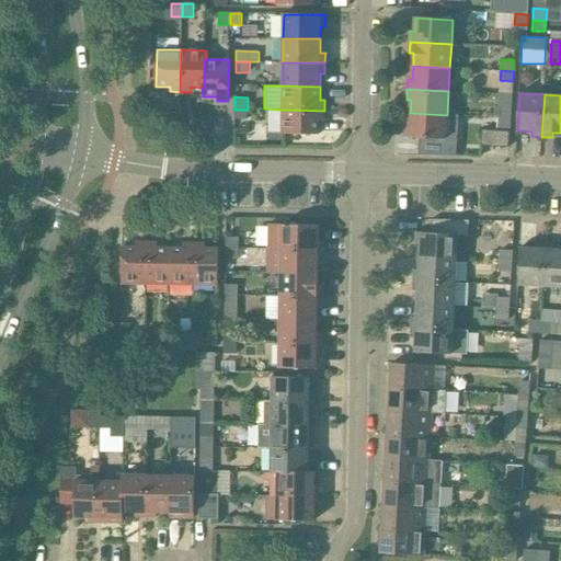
[(497,118),(511,118),(512,106),(499,106),(497,118)]
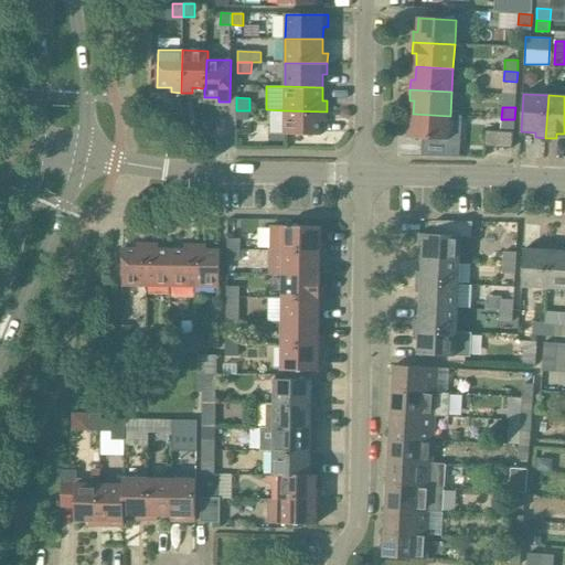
[(249,119),(249,110),(236,110),(236,119),(249,119)]
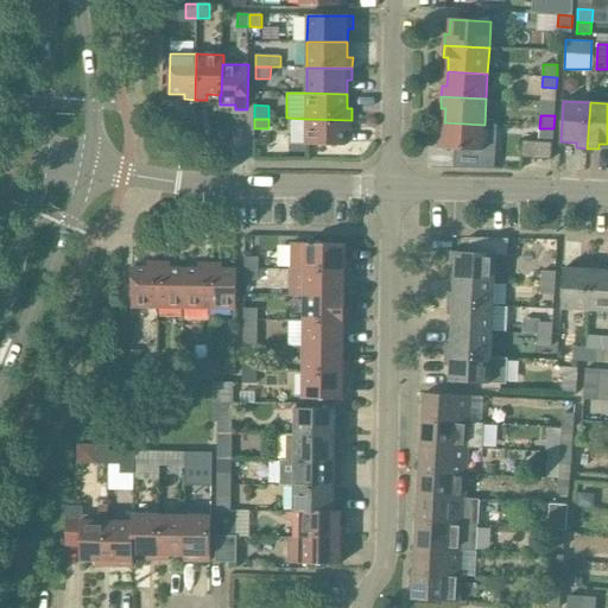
[(352,120),(305,119),(305,145),(346,146),(346,131),(352,131),(352,120)]
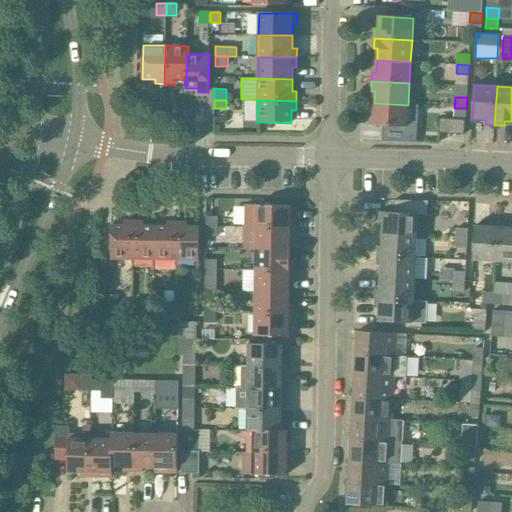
[(408,105),(374,103),(374,115),(369,115),(369,125),(383,126),(382,142),(417,142),(417,140),(415,140),(415,141),(406,141),(407,127),(416,127),(416,128),(417,128),(419,105),(408,105)]
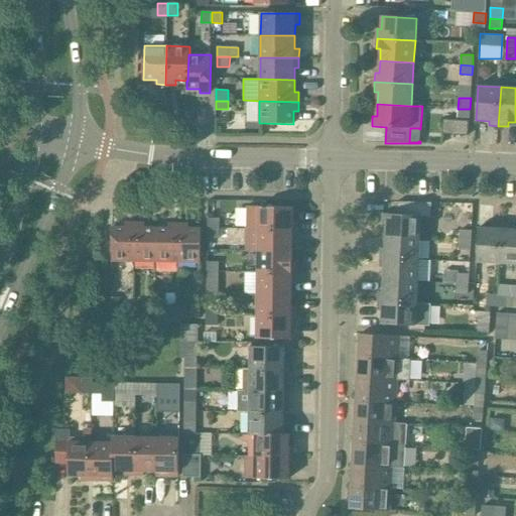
[(470,109),(458,109),(458,117),(469,118),(470,109)]
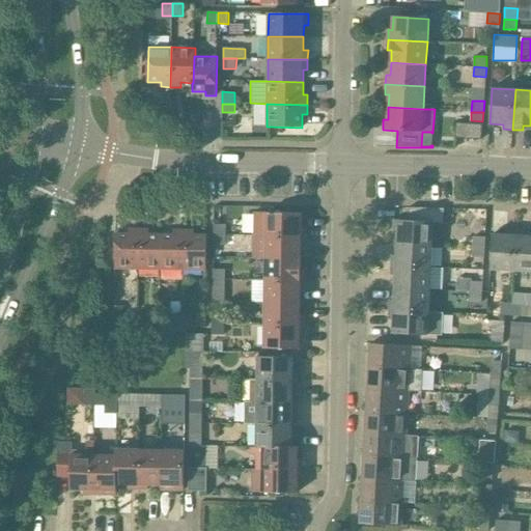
[(482,124),(456,123),(455,138),(481,140),(482,124)]
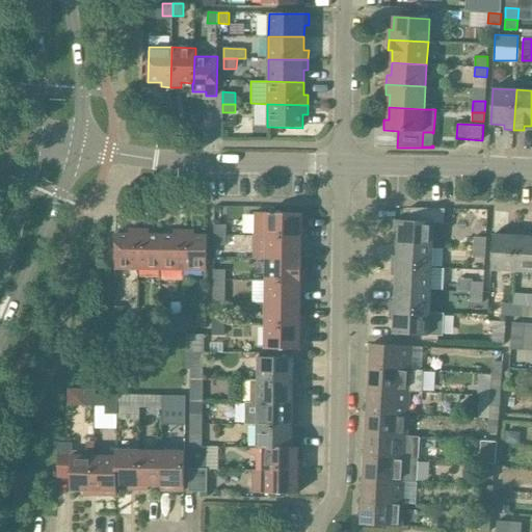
[(399,231),(398,243),(433,245),(434,222),(445,222),(445,210),(409,209),(408,221),(395,220),(394,231),(399,231)]
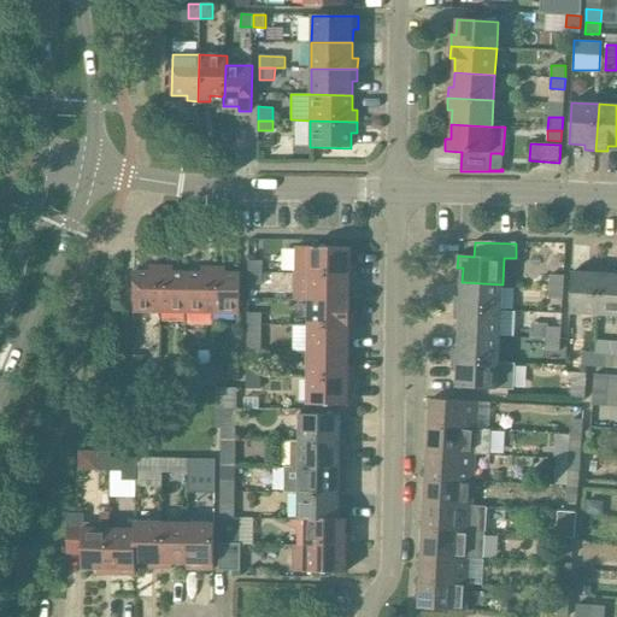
[(297,247),(295,274),(356,275),(356,263),(351,263),(351,248),(297,247)]
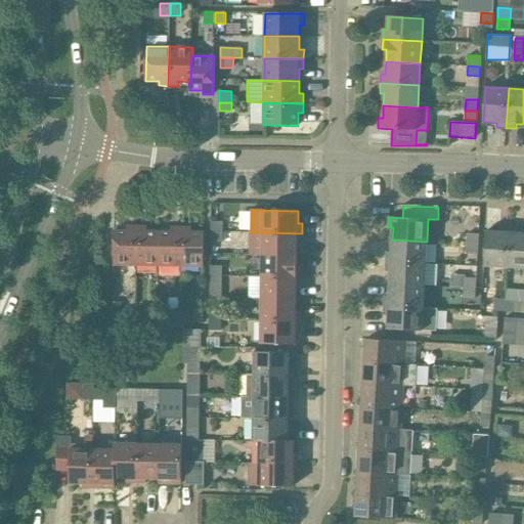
[(211,221),(211,232),(223,232),(223,221),(211,221)]
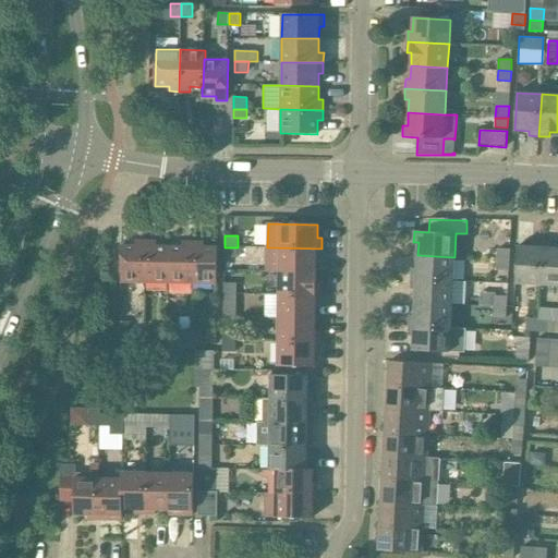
[(145,283),(146,241),(136,241),(136,246),(122,245),(121,282),(145,283)]
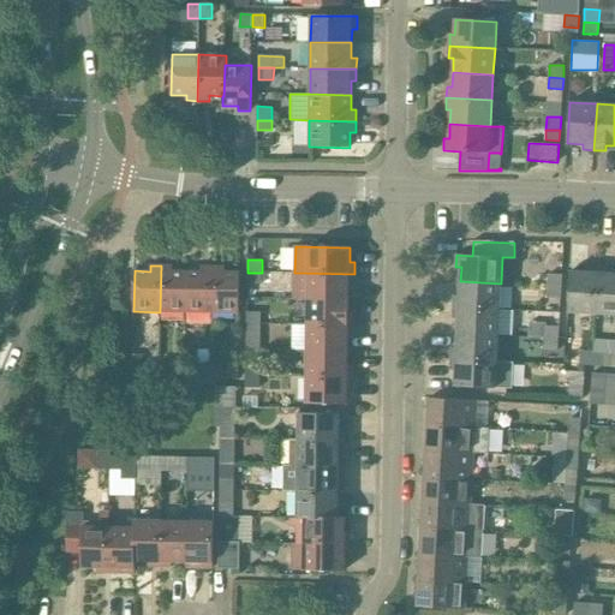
[(160,312),(186,312),(187,272),(173,272),(173,267),(161,266),(160,312)]
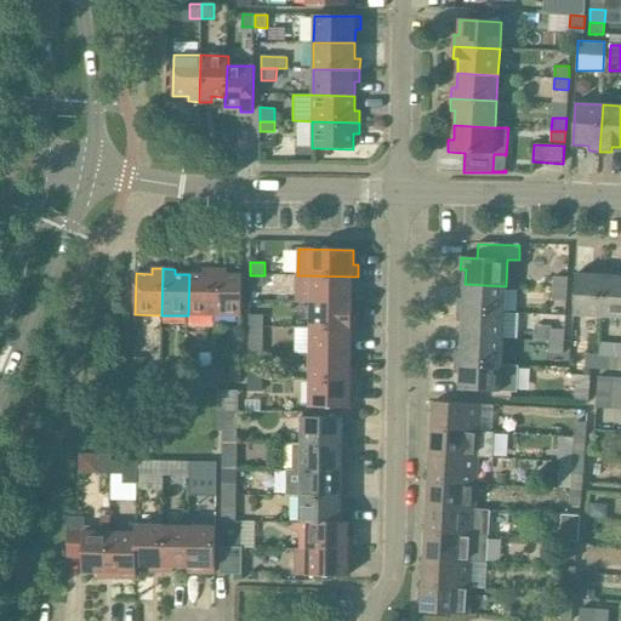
[(189,274),(188,315),(215,315),(215,269),(204,269),(204,274),(189,274)]
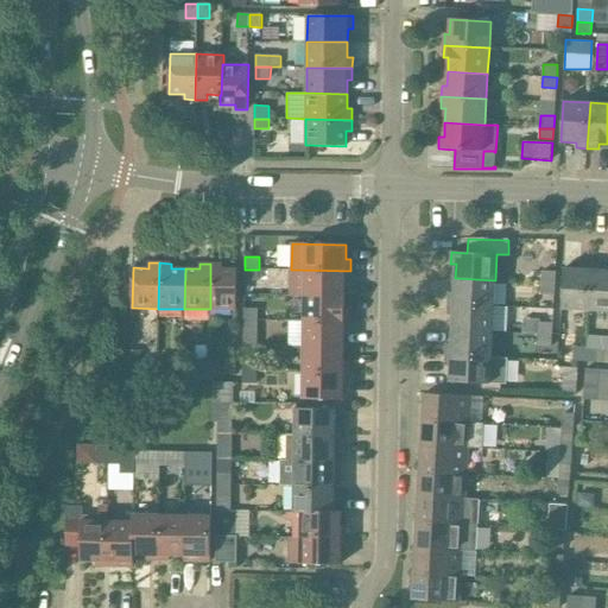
[(210,264),(210,309),(236,310),(238,270),(222,270),(222,264),(210,264)]
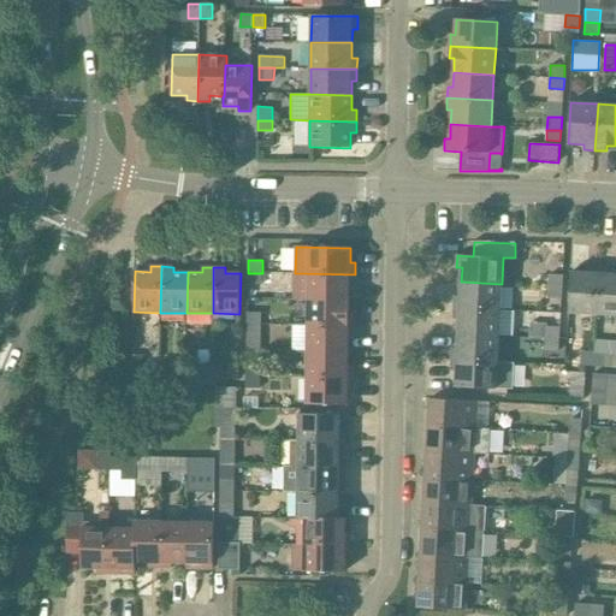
[(569,313),(596,314),(598,268),(587,267),(587,273),(572,272),(569,313)]
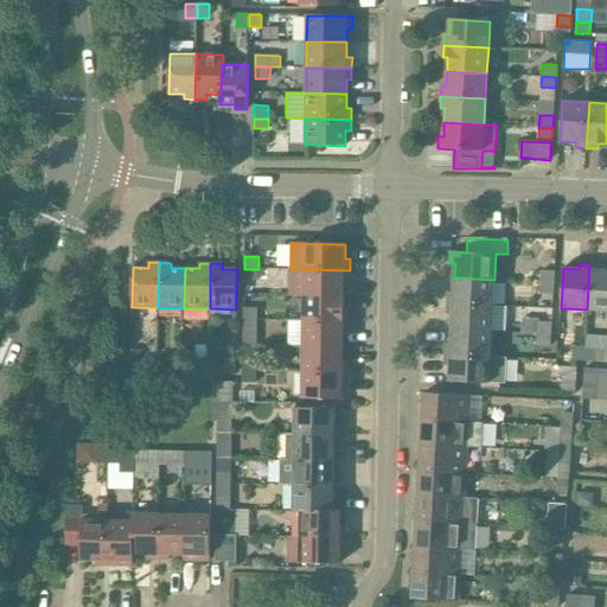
[(589,264),(587,310),(606,310),(606,270),(601,270),(601,264),(589,264)]
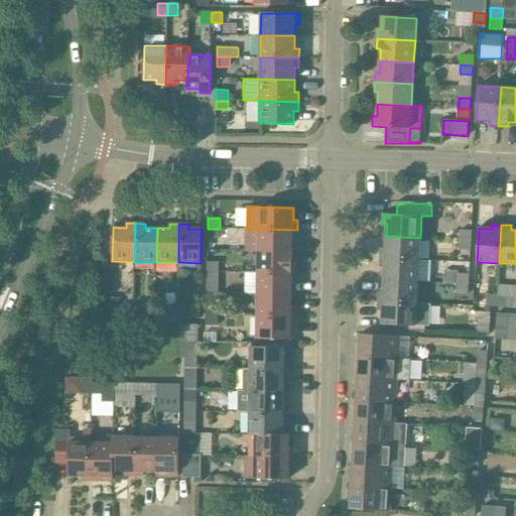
[(219,238),(220,229),(208,229),(208,238),(219,238)]
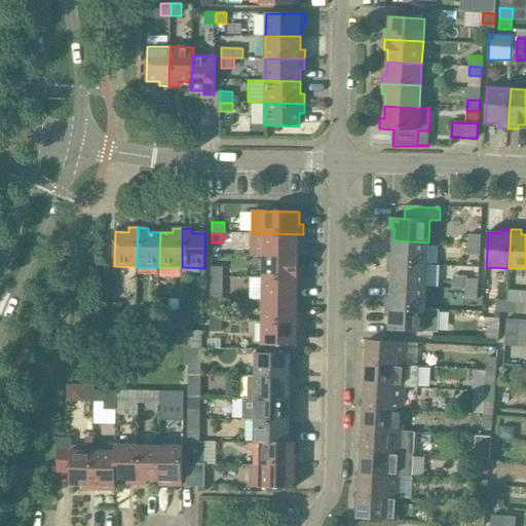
[(263,256),(298,256),(298,243),(303,243),(303,234),(252,233),(252,256),(263,256)]
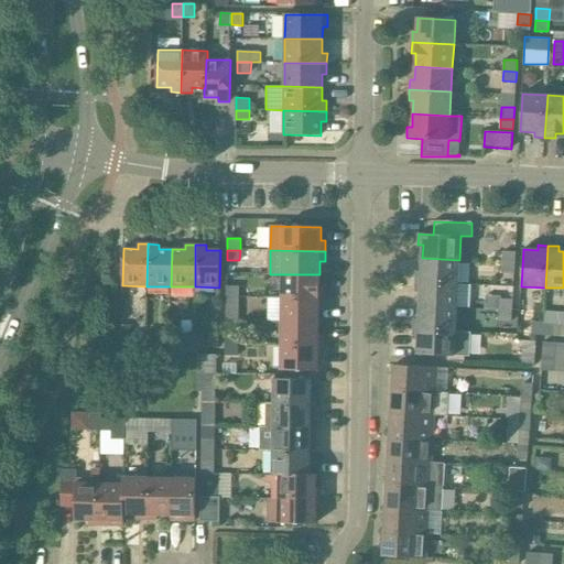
[(503,252),(503,262),(516,263),(517,252),(503,252)]
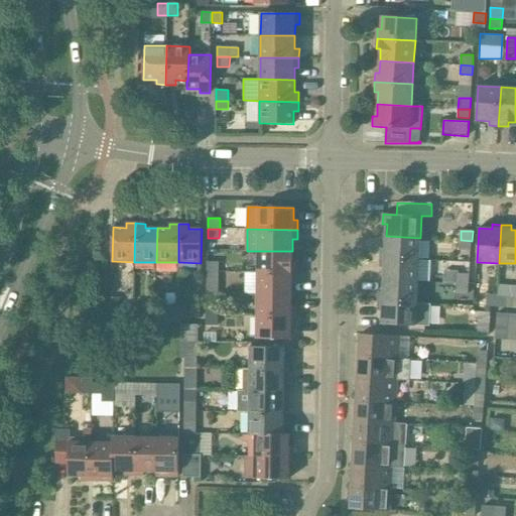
[(419,260),(420,238),(386,236),(385,249),(381,248),(381,258),(419,260)]
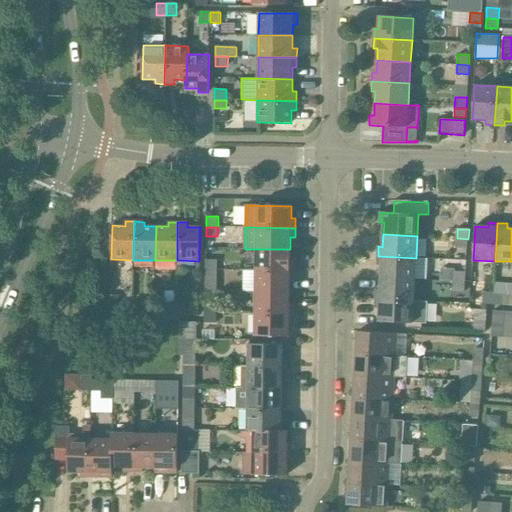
[(468,239),(457,238),(456,248),(468,249),(468,239)]
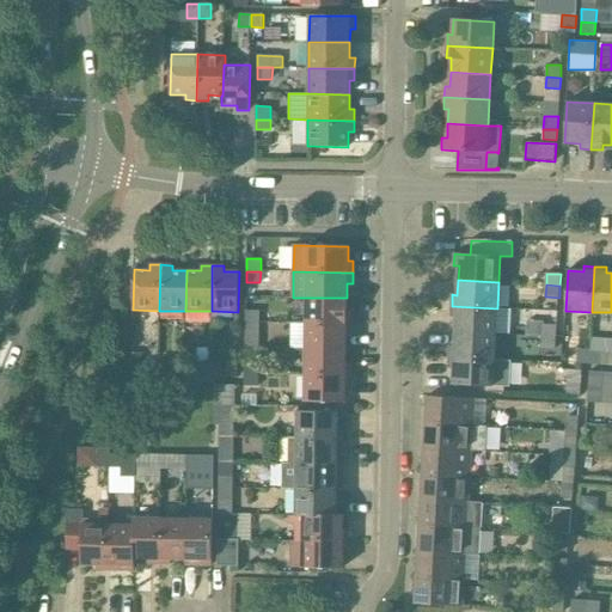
[(306,298),(306,323),(352,324),(352,313),(347,312),(347,298),(306,298)]
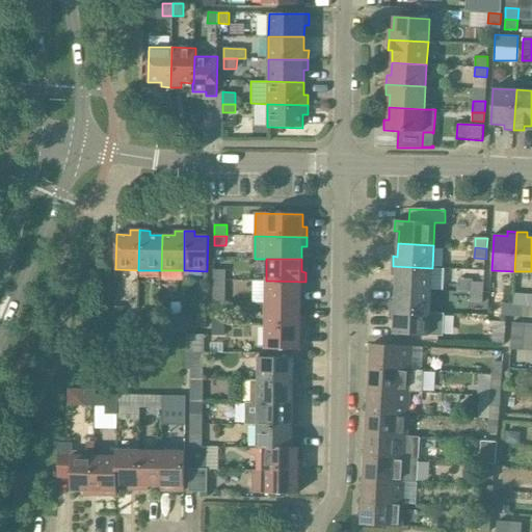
[(396,289),(431,290),(432,268),(393,266),(392,275),(397,276),(396,289)]
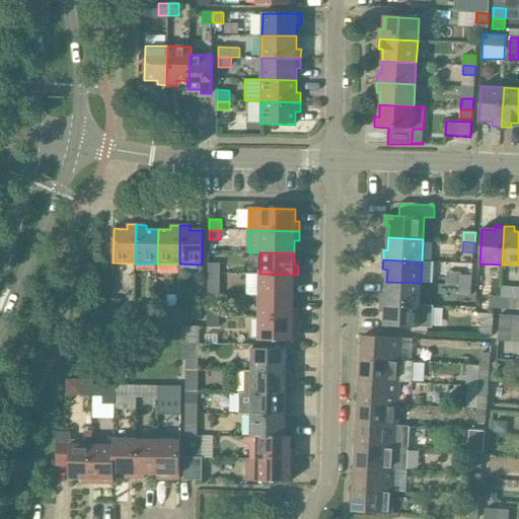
[(208,274),(221,274),(221,264),(208,264),(208,274)]
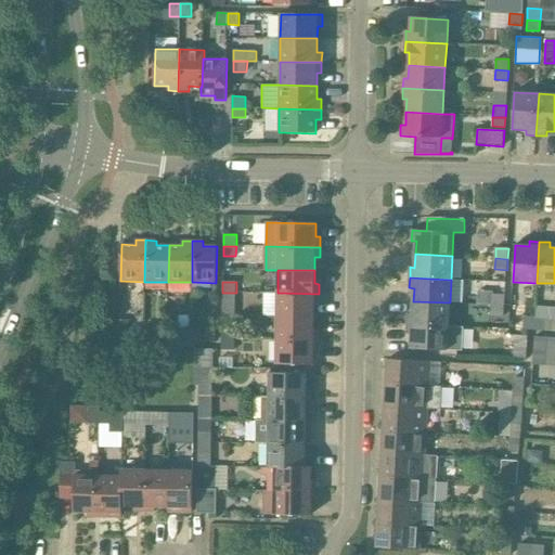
[(222,315),(235,315),(236,293),(222,293),(222,315)]
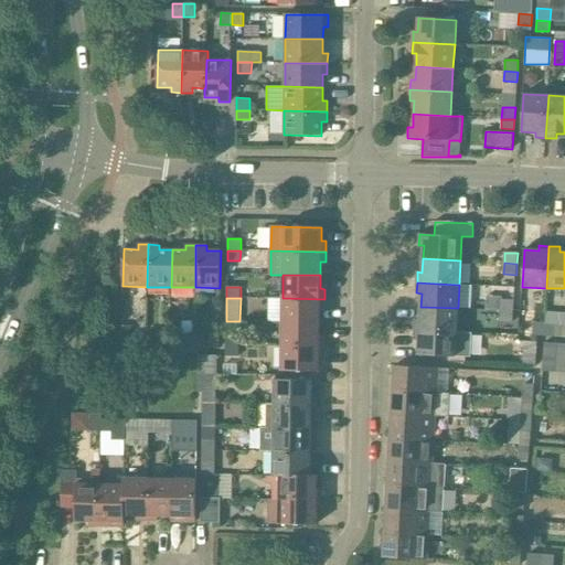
[(324,299),(283,298),(283,322),(320,323),(320,310),(324,310),(324,299)]
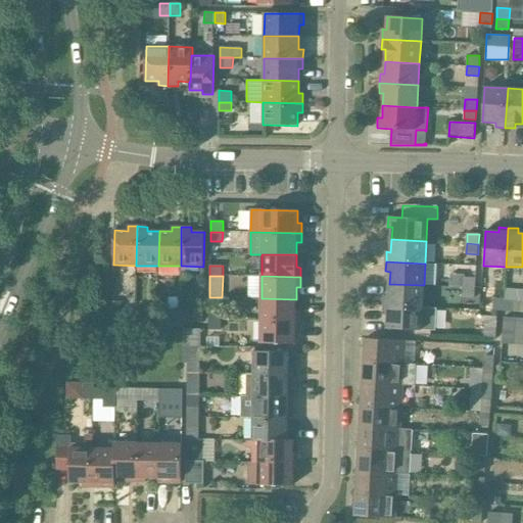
[(464,277),(463,287),(476,288),(476,278),(464,277)]
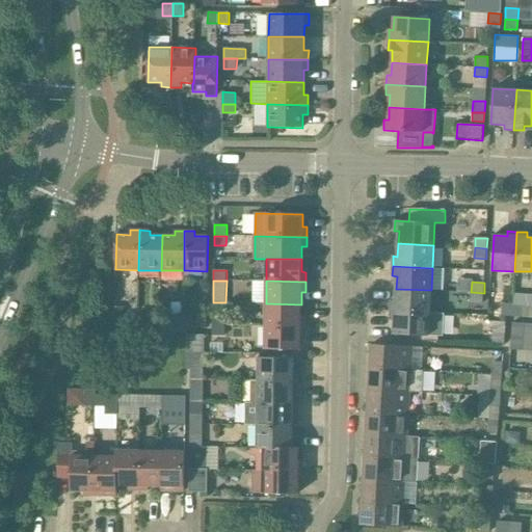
[(430,313),(431,290),(396,289),(395,301),(391,300),(391,311),(430,313)]
